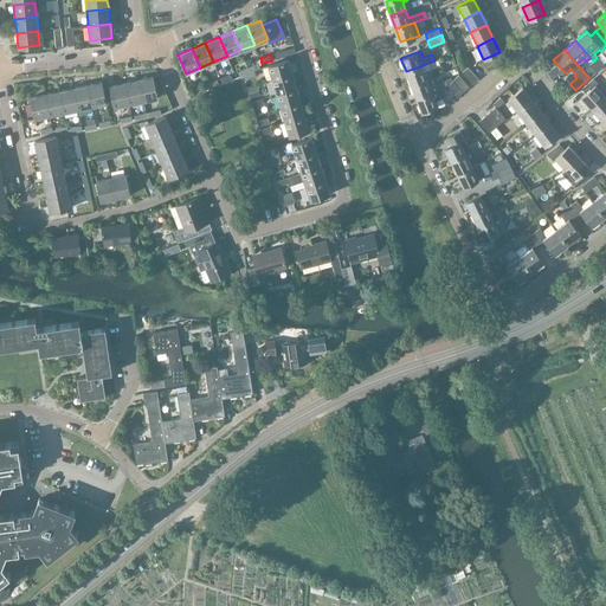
[(259,69),(259,68),(262,64),(260,58),(257,59),(257,64),(247,68),(250,72),(253,71),(259,69)]
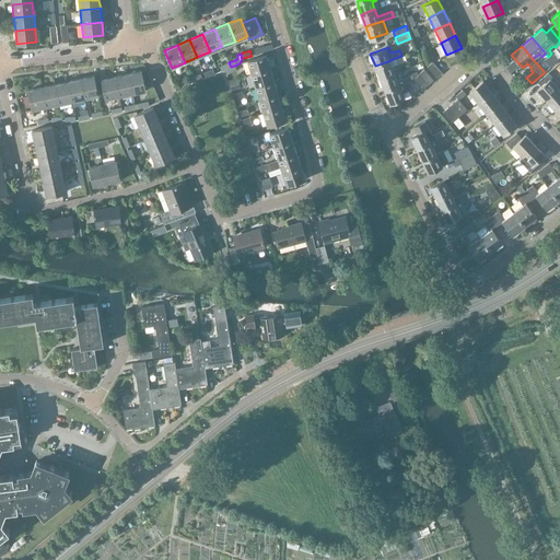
[(551,54),(548,57),(555,63),(558,60),(551,54)]
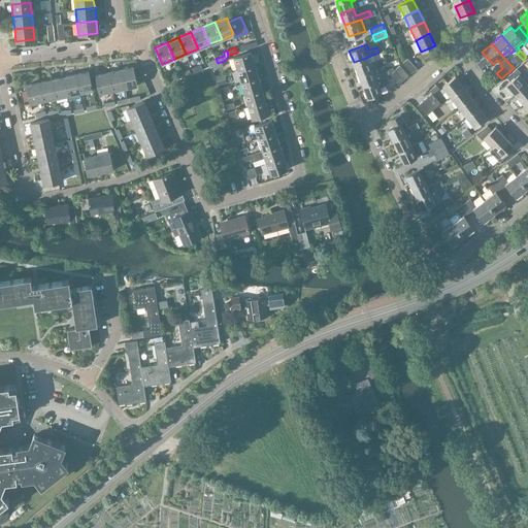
[(255,64),(251,52),(233,57),(237,69),(255,64)]
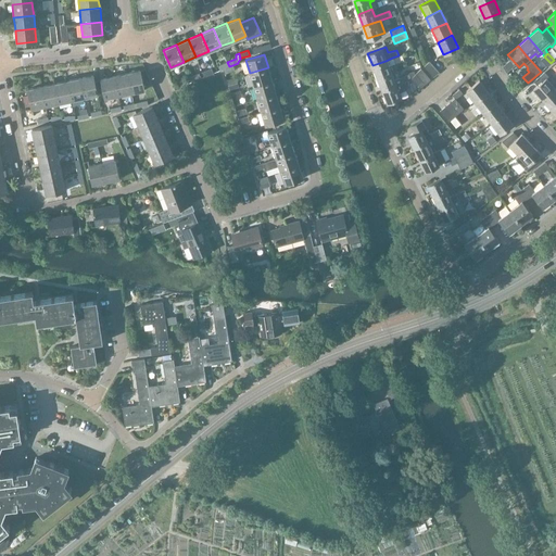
[(399,55),(392,58),(386,61),(373,65),(377,78),(391,73),(388,65),(405,59),(404,54),(401,55),(401,54),(399,55)]
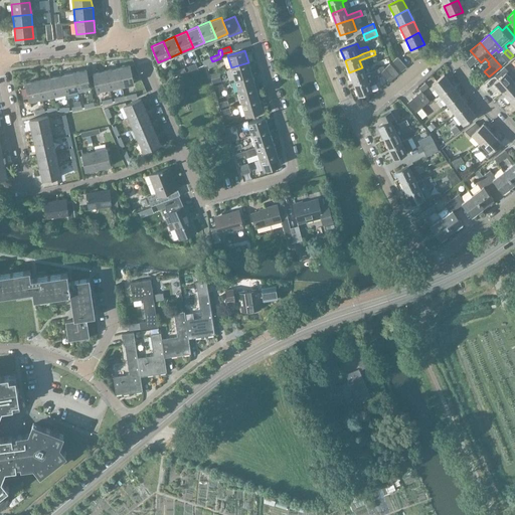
[(506,61),(510,58),(504,52),(501,54),(506,61)]
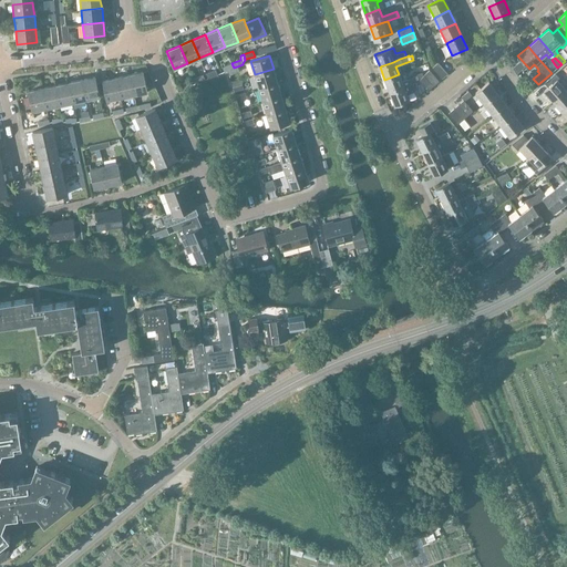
[(442,78),(446,73),(436,63),(432,66),(442,78)]
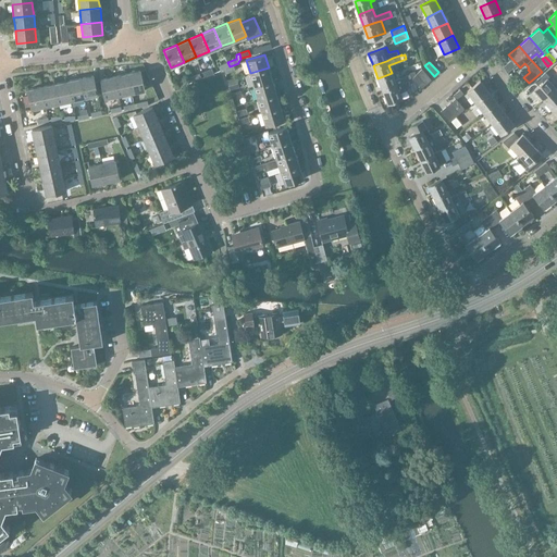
[(272,81),(269,67),(250,73),(255,86),(272,81)]
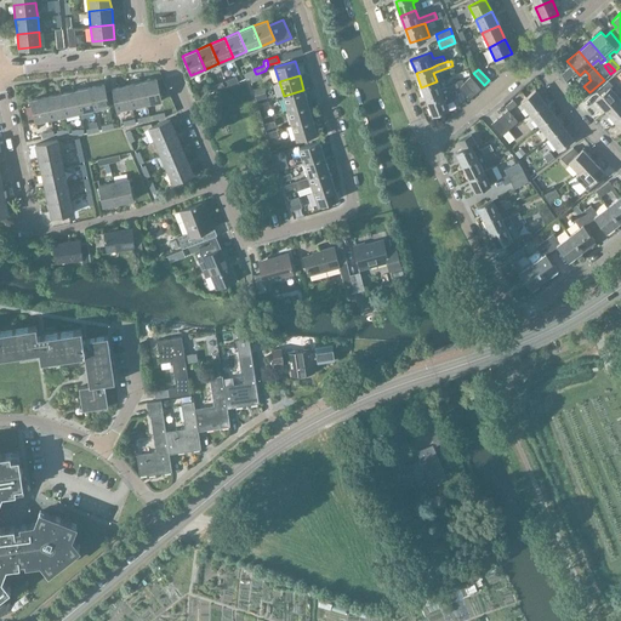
[(479,89),(468,77),(463,81),(474,93),(479,89)]
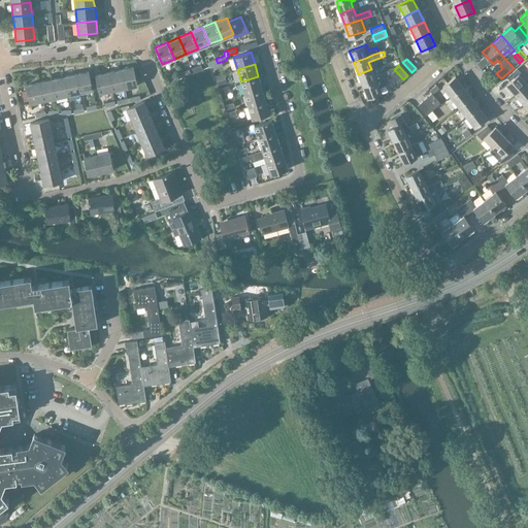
[(133,67),(121,69),(125,88),(137,86),(133,67)]
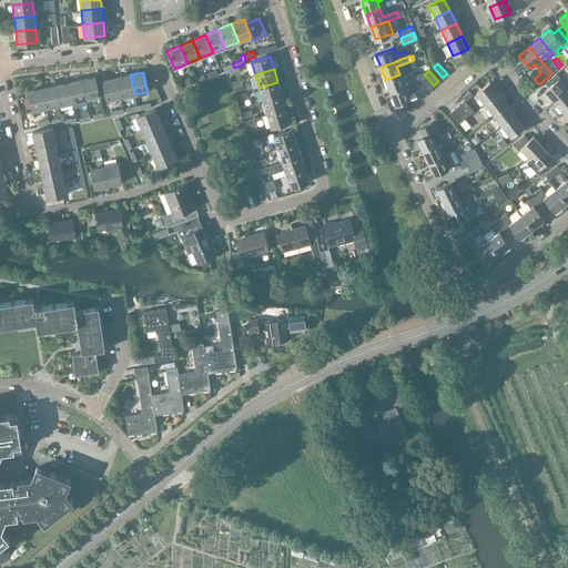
[(556,73),(545,82),(549,88),(545,91),(554,101),(567,90),(558,80),(560,78),(556,73)]
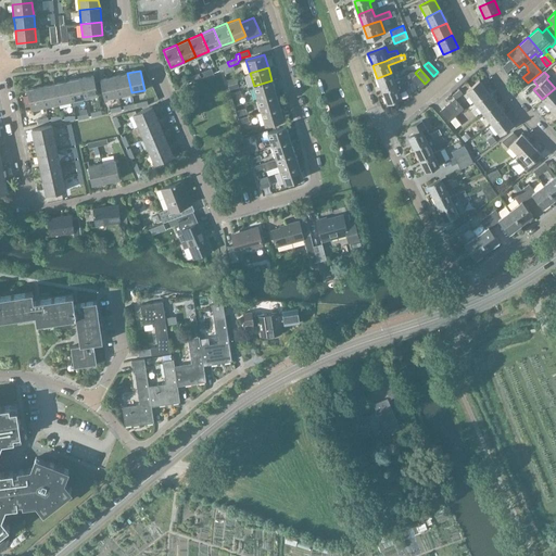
[(127,73),(114,76),(117,96),(131,92),(127,73)]
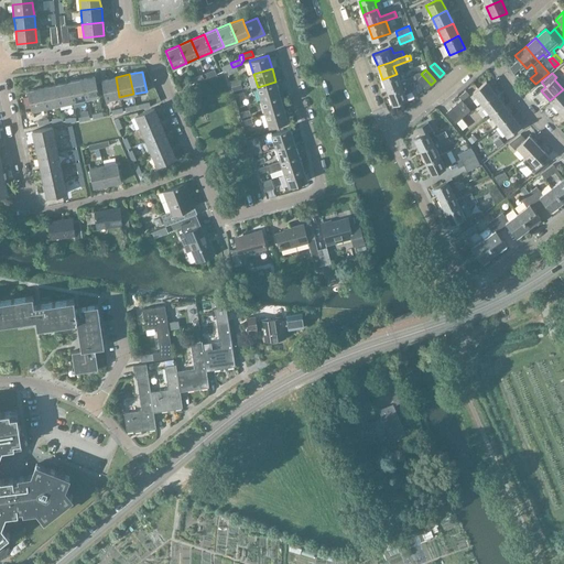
[(387,91),(401,86),(408,83),(413,80),(416,79),(414,75),(399,80),(397,74),(382,79),(387,91)]
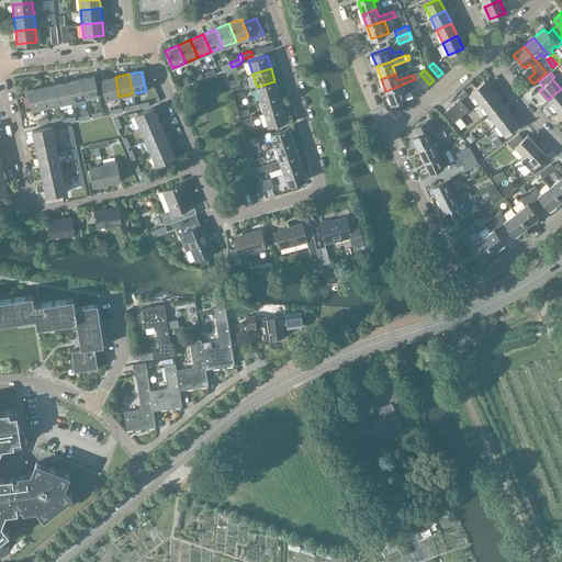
[(93,76),(80,79),(86,99),(99,96),(98,94),(96,82),(93,76)]
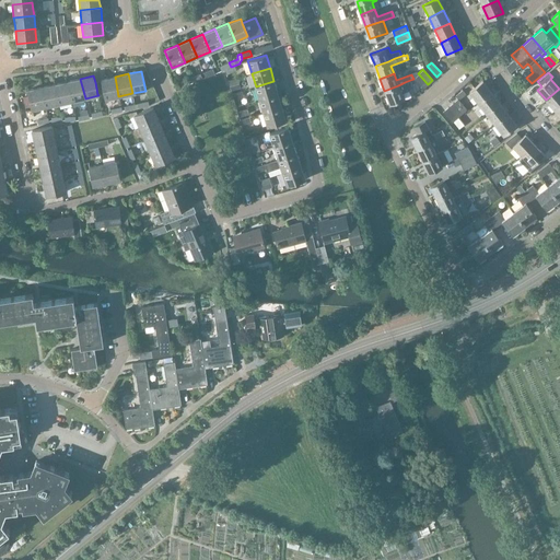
[(115,77),(101,79),(102,81),(104,93),(105,100),(118,96),(115,77)]
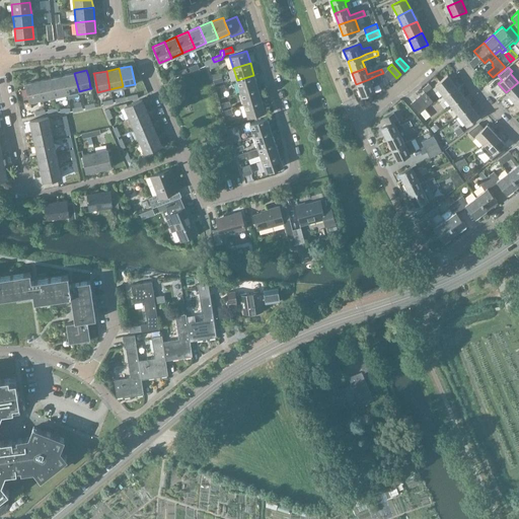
[(74,73),(62,75),(66,93),(79,91),(74,73)]
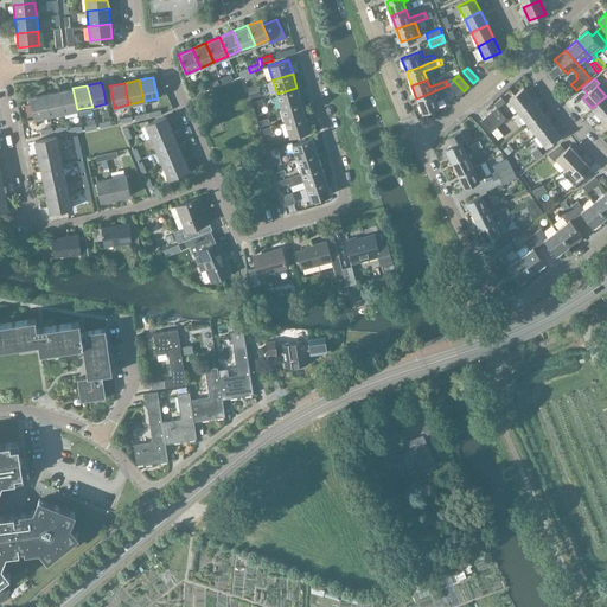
[(432,93),(416,98),(421,112),(436,106),(434,100),(447,94),(445,87),(439,89),(432,93)]
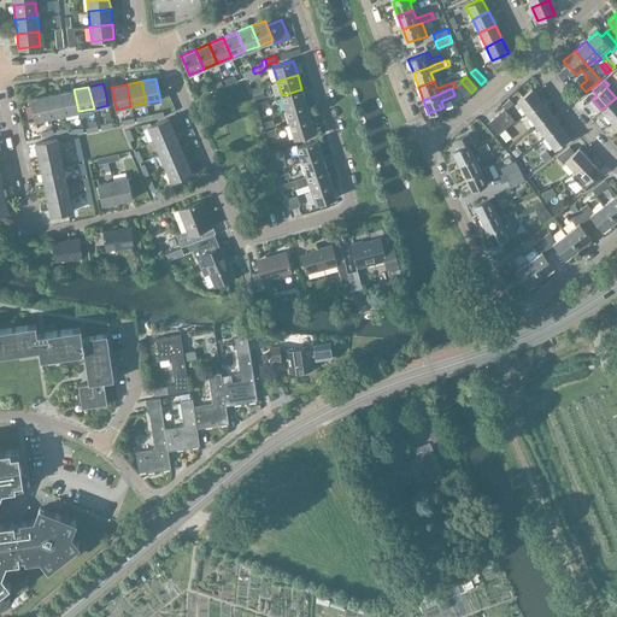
[(74,89),(59,93),(64,115),(78,111),(74,89)]
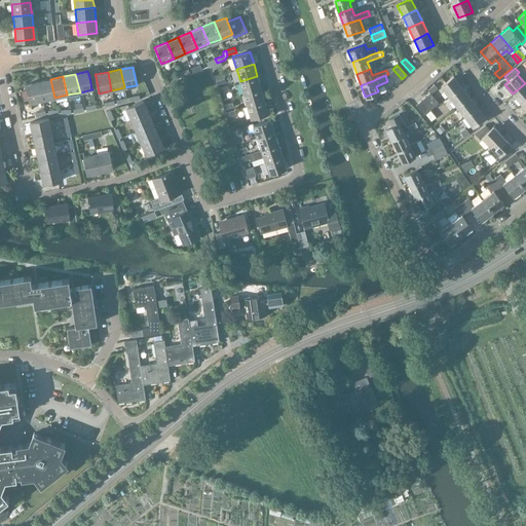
[(96,76),(89,77),(91,88),(98,87),(96,76)]
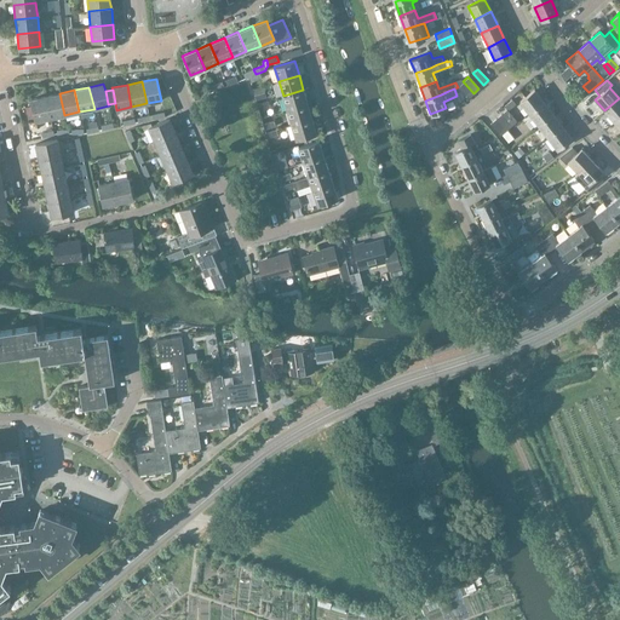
[(283,96),(287,110),(308,104),(303,90),(283,96)]
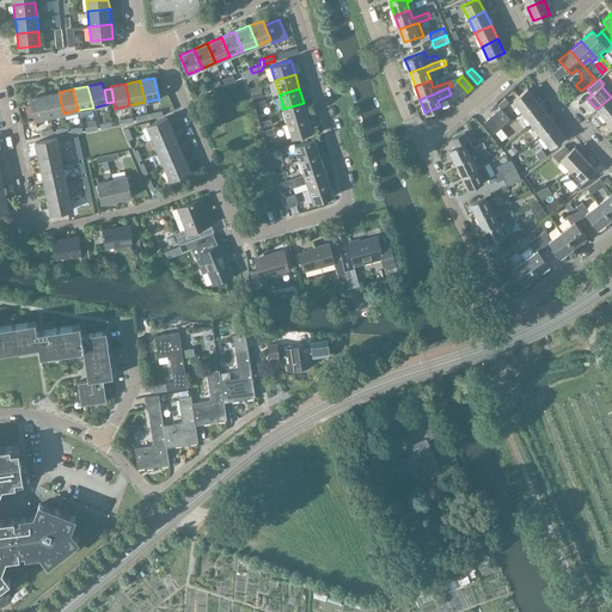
[(514,99),(522,112),(537,102),(528,89),(514,99)]
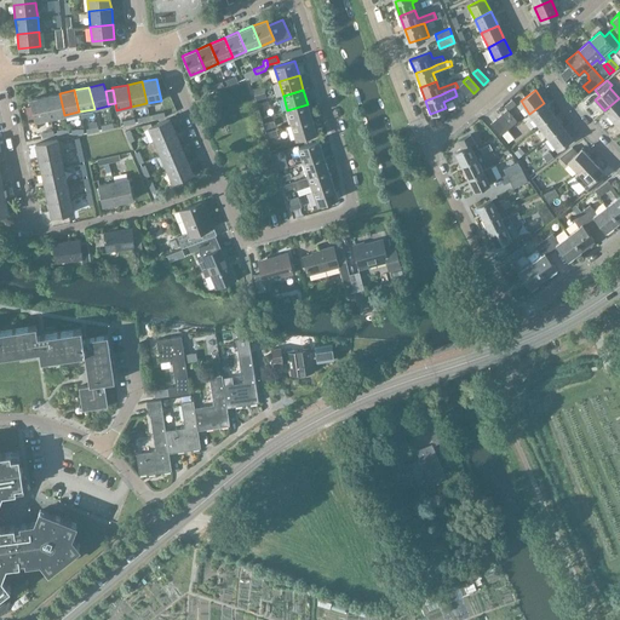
[(59,93),(45,96),(50,119),(64,115),(59,93)]
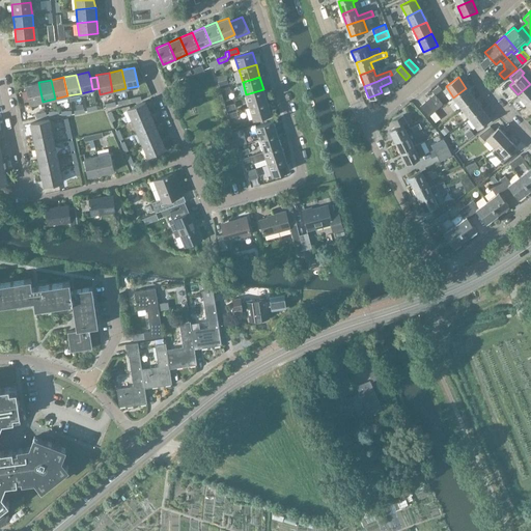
[(38,82),(26,85),(27,91),(30,101),(30,104),(43,102),(38,82)]
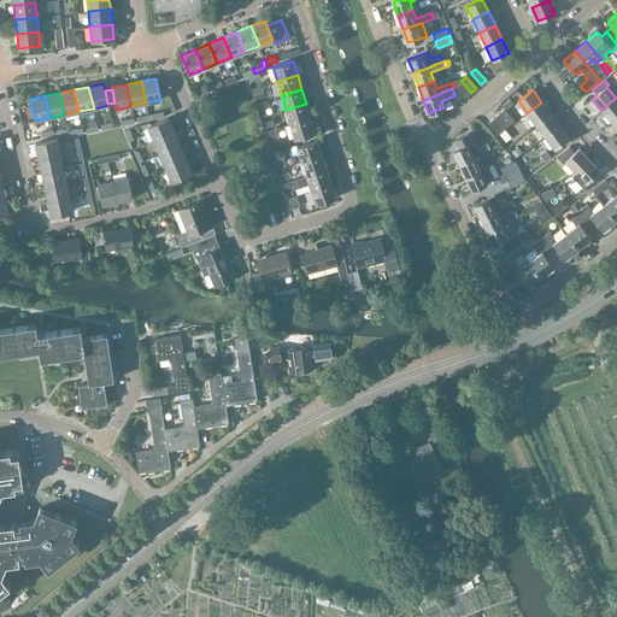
[(616,115),(616,99),(616,98),(601,110),(611,121),(616,115)]
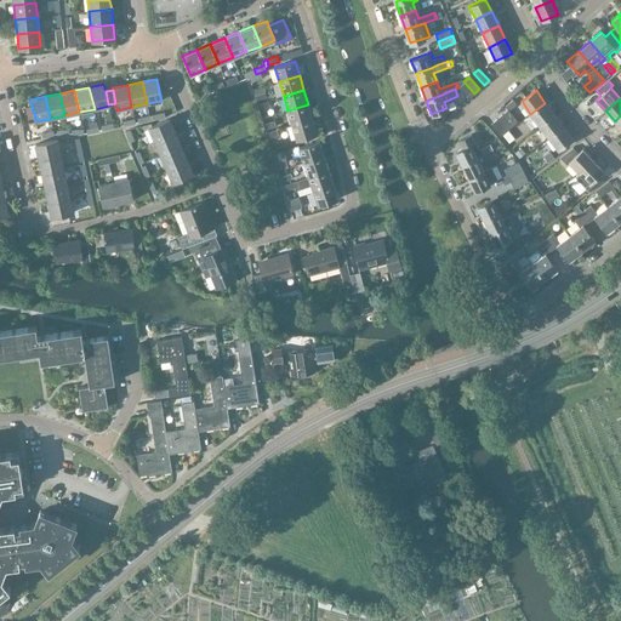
[(554,114),(545,103),(530,114),(540,125),(554,114)]
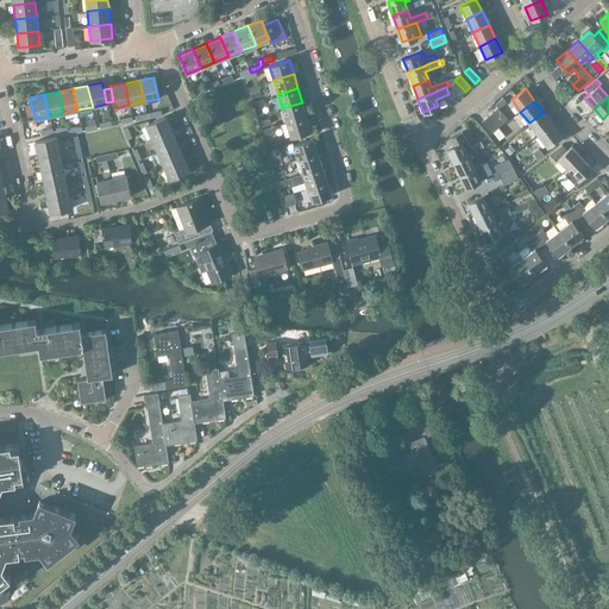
[(306,117),(302,102),(282,108),(287,123),(306,117)]
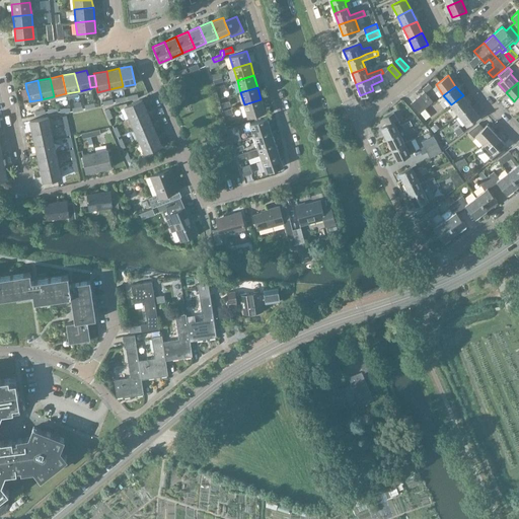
[(428,105),(433,101),(424,91),(420,95),(428,105)]
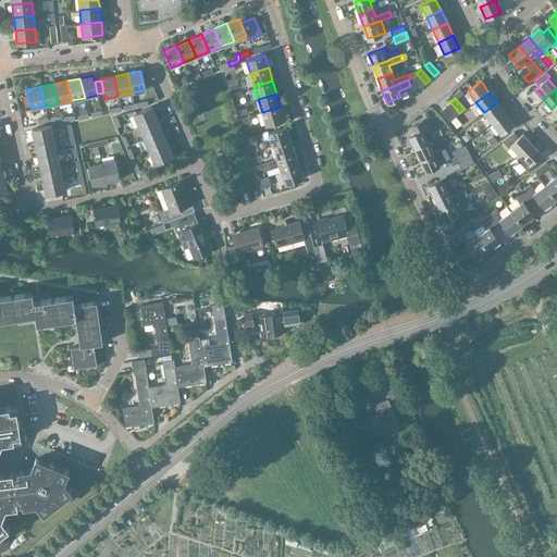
[(450,102),(445,107),(455,118),(459,113),(450,102)]
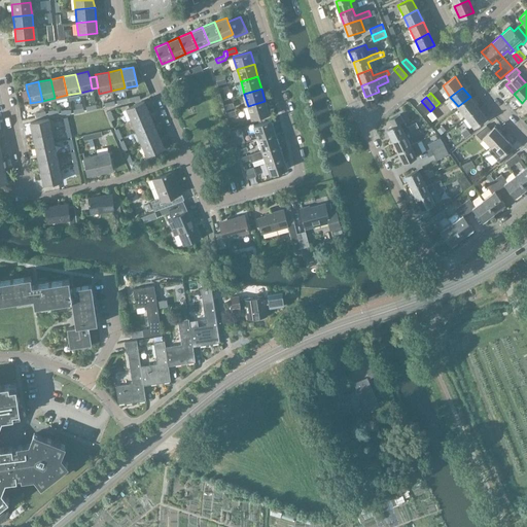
[(465,116),(478,107),(470,97),(458,106),(465,116)]
